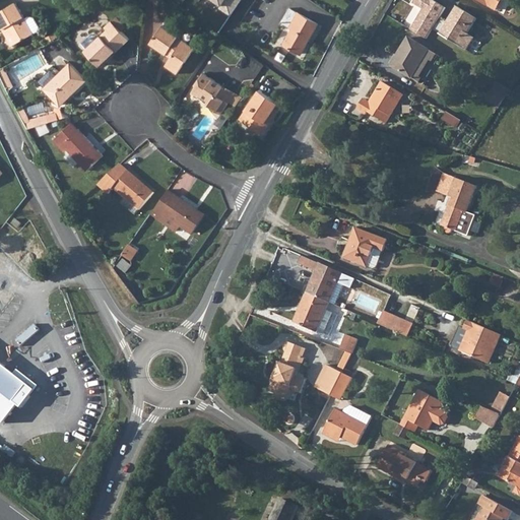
[(215,0),(223,5),(220,8),(231,16),(243,0),(215,0)]
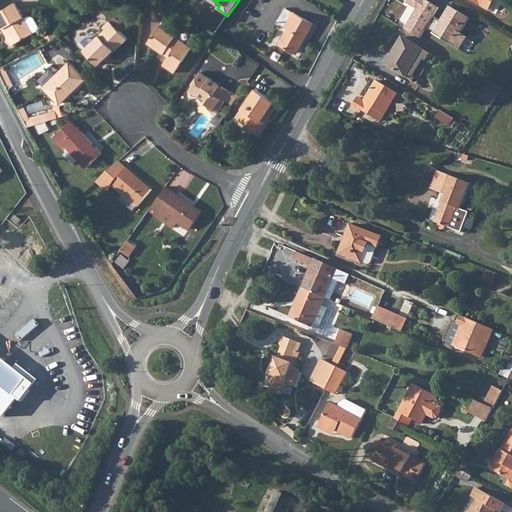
[(421,38),(440,8),(426,0),(409,0),(408,4),(418,9),(404,30),(421,38)]
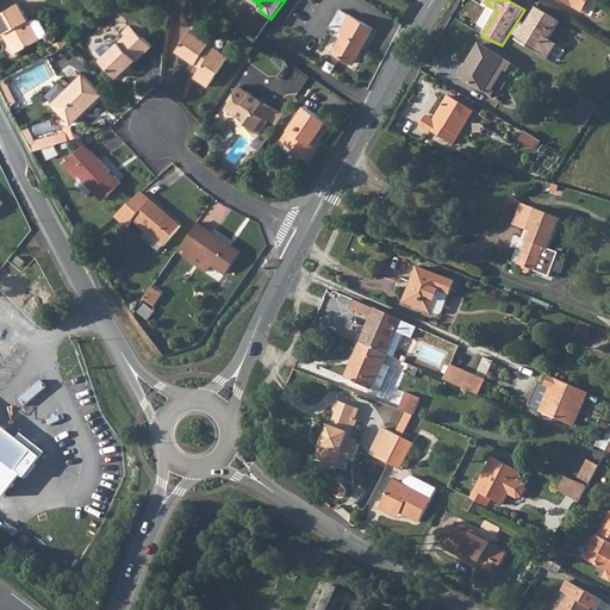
[(8,31),(20,50),(39,39),(39,38),(45,35),(47,31),(41,20),(35,18),(30,22),(19,2),(0,12),(0,25),(4,33),(8,31)]
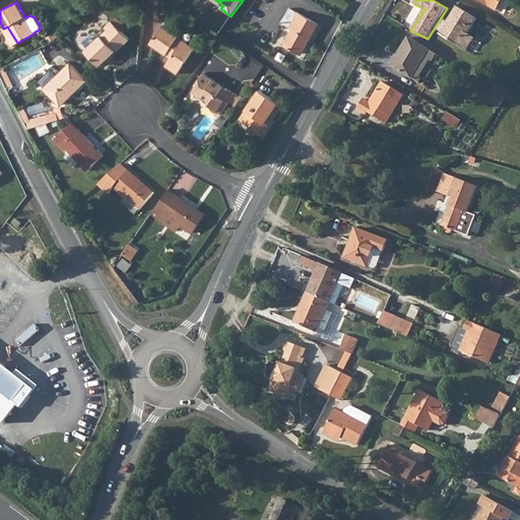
[(468,34),(477,18),(458,6),(449,21),(451,22),(443,36),(467,50),(475,38),(468,34)]
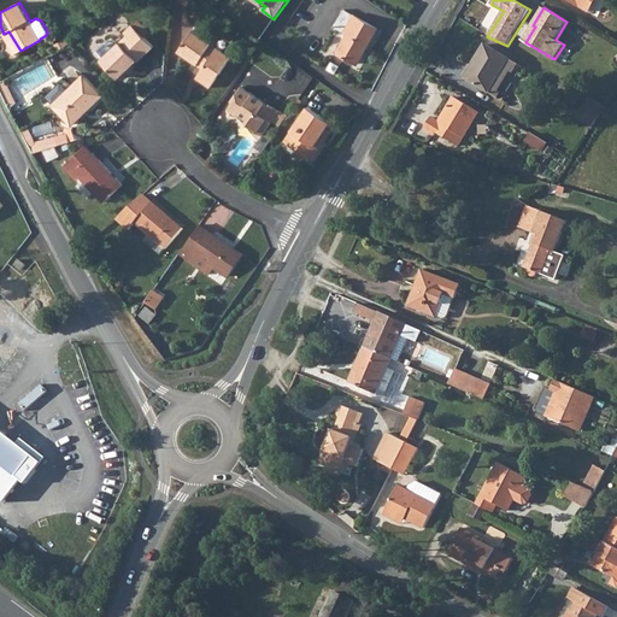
[(377,28),(344,9),(334,25),(347,34),(338,52),(358,64),(377,28)]
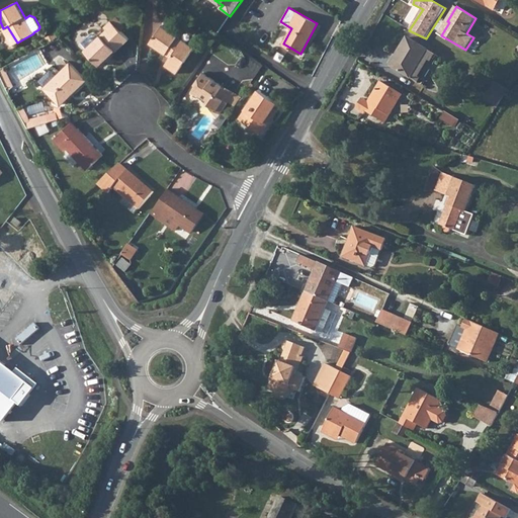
[(112,21),(121,30),(125,26),(116,17),(112,21)]
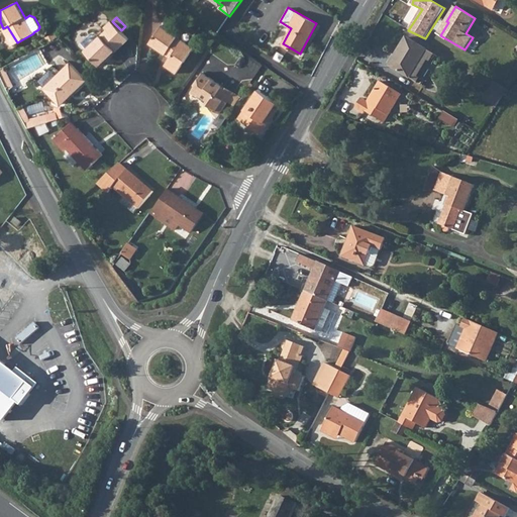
[(121,30),(112,21),(111,20),(104,26),(107,28),(98,37),(94,33),(91,33),(82,42),(87,47),(85,49),(99,65),(115,49),(116,50),(128,38),(121,30)]
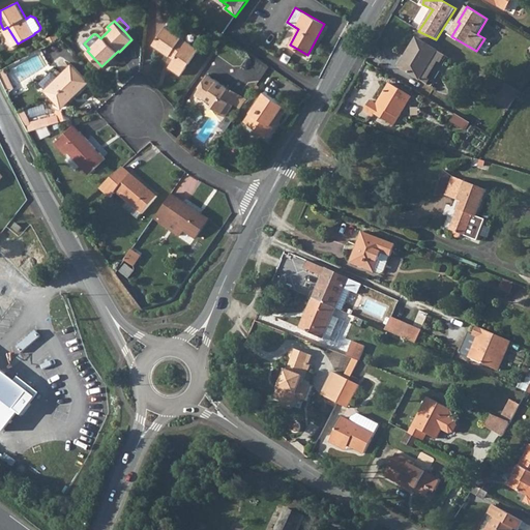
[(199,48),(166,25),(153,43),(170,55),(172,52),(176,55),(174,58),(169,66),(181,75),(199,48)]
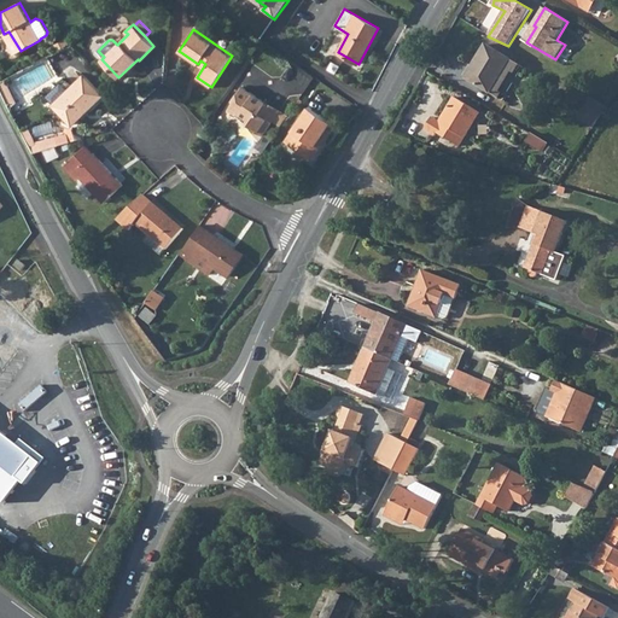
[(4,34),(15,53),(21,51),(9,31),(4,34)]
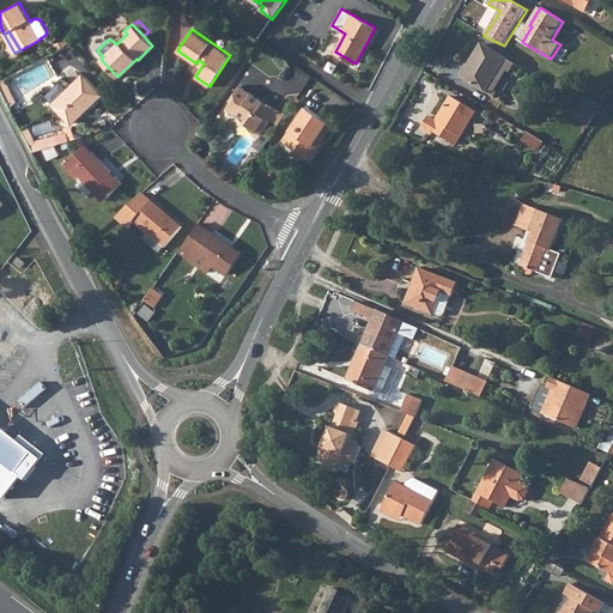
[(487,47),(505,59),(508,54),(490,43),(487,47)]
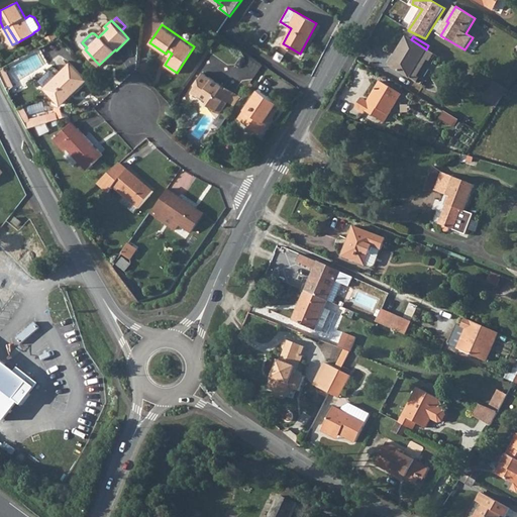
[(421,85),(438,57),(426,49),(411,39),(407,37),(390,66),(421,85)]
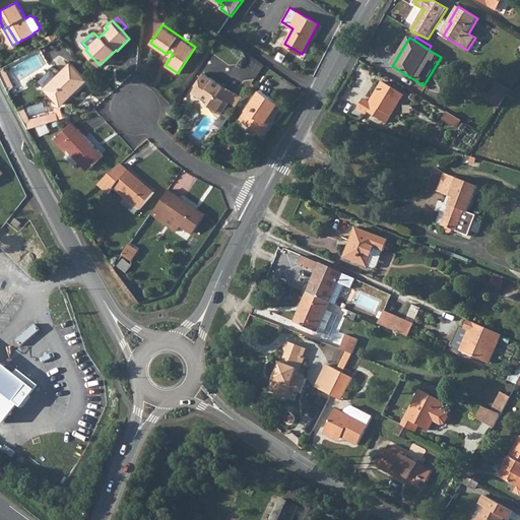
[(46,87),(45,87),(60,104),(73,90),(74,91),(86,79),(71,63),(58,76),(46,87)]
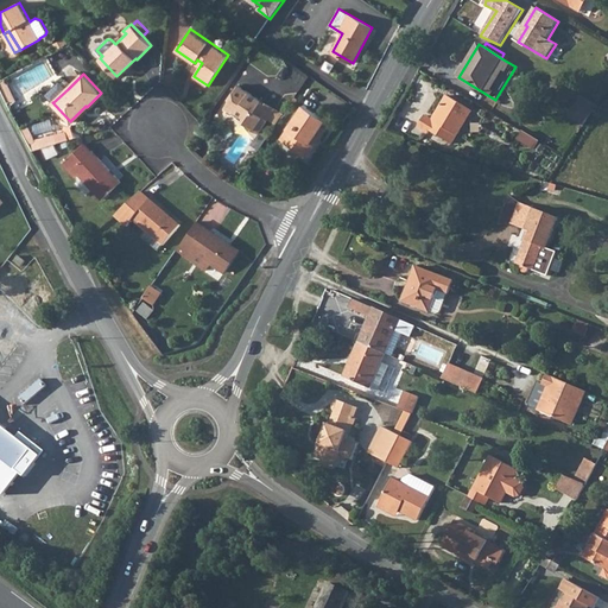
[(0,80),(0,82),(11,106),(17,101),(5,77),(0,80)]
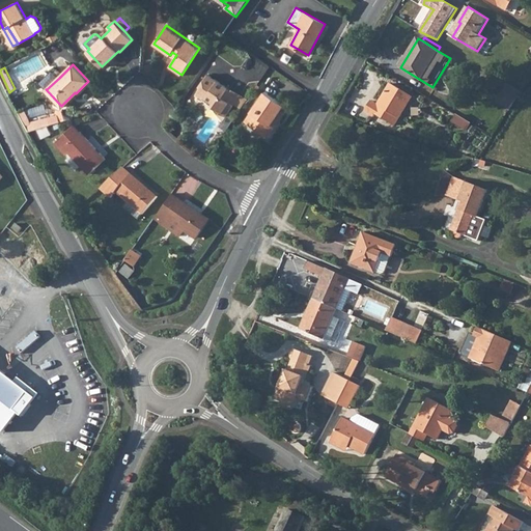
[(47,89),(59,78),(53,71),(40,83),(47,89)]
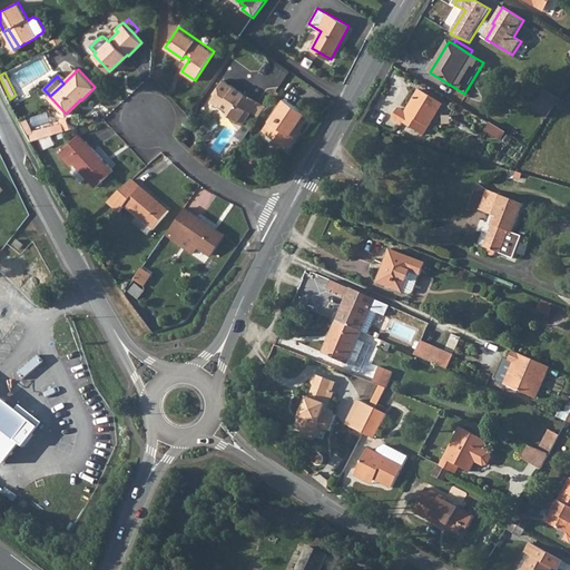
[(245,94),(224,79),(215,92),(216,94),(212,100),(218,105),(219,104),(229,110),(227,112),(243,124),(252,111),(258,101),(246,92),(245,94)]
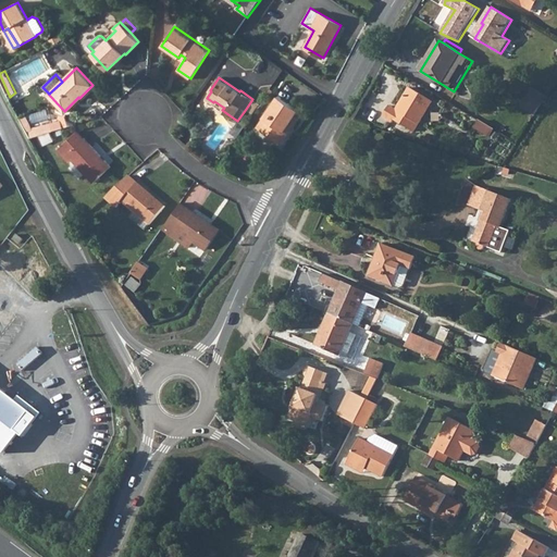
[(432,101),(410,87),(396,110),(390,107),(383,116),(393,122),(394,120),(413,132),(432,101)]
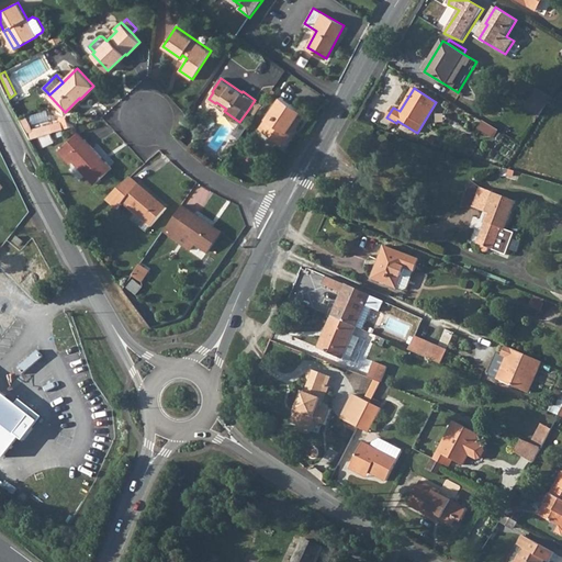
[(274,107),(281,97),(278,94),(271,104),(274,107)]
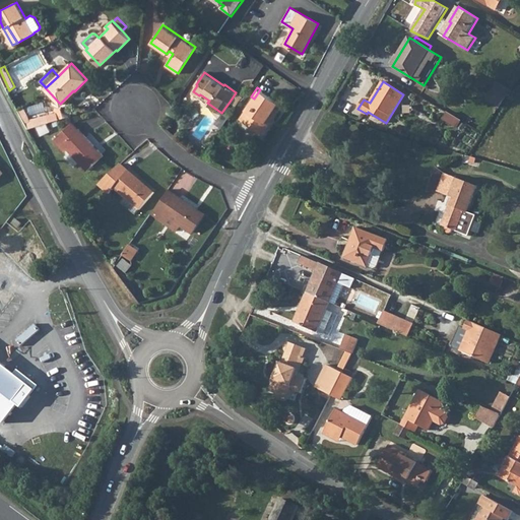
[(274,118),(283,105),(260,89),(254,99),(240,119),(263,134),(270,124),(266,122),(270,116),(274,118)]
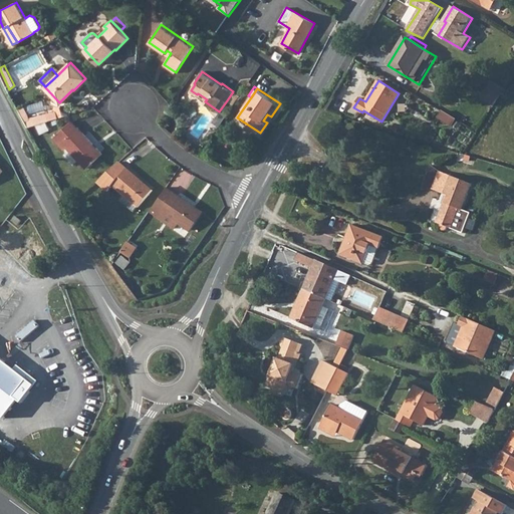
[(233,91),(227,100),(232,104),(239,94),(233,91)]
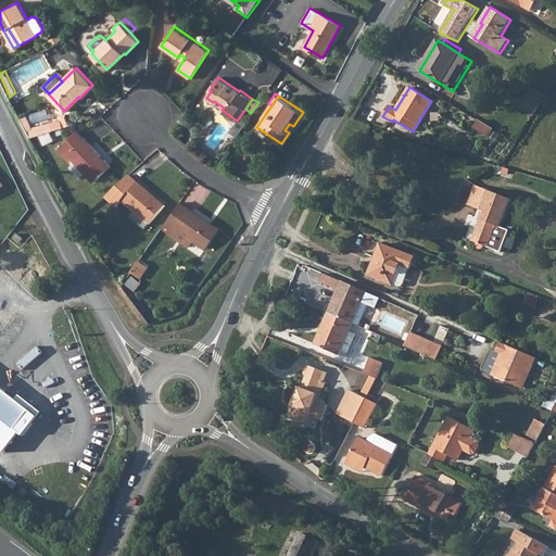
[(493,128),(479,119),(475,127),(489,136),(493,128)]
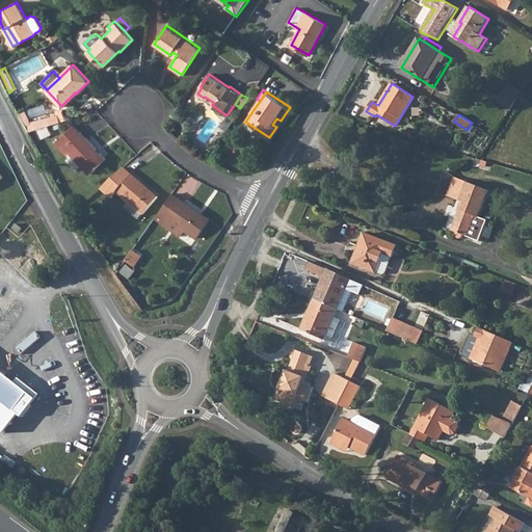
[(60,122),(59,115),(26,125),(29,132),(37,129),(48,126),(60,122)]
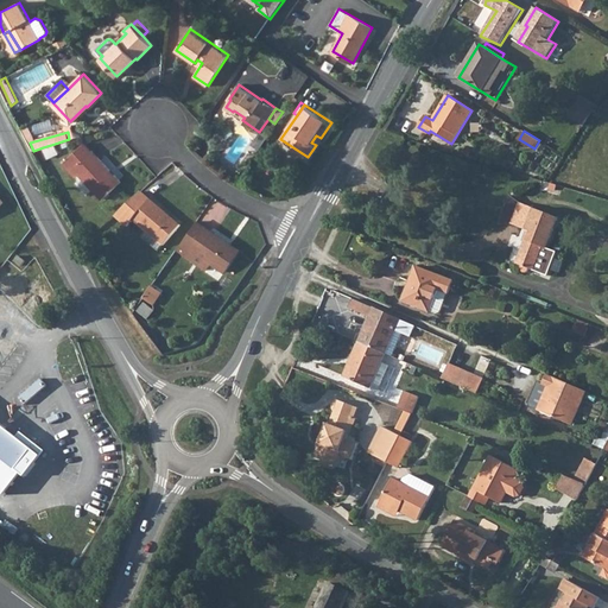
[(311,143),(316,145),(321,138),(316,135),(311,143)]
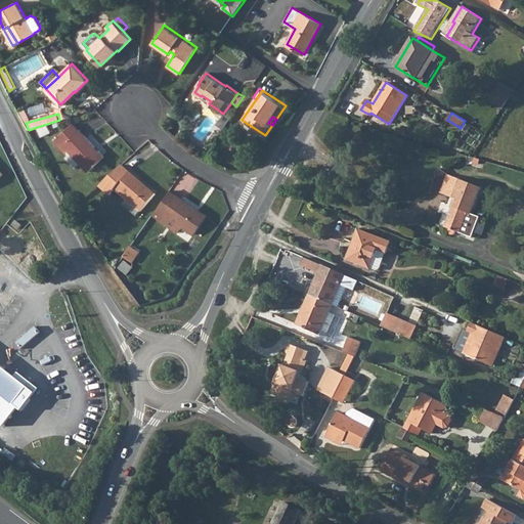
[(47,124),(37,127),(40,135),(50,131),(47,124)]
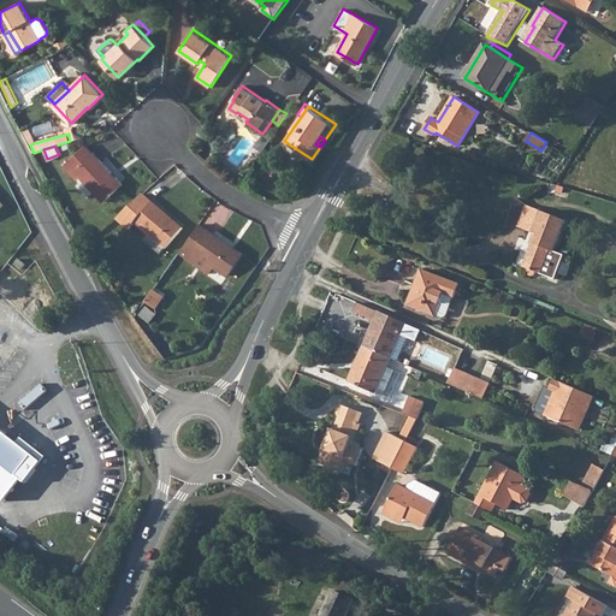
[(93,152),(92,153),(84,146),(64,165),(71,173),(75,170),(80,176),(104,202),(123,184),(93,152)]
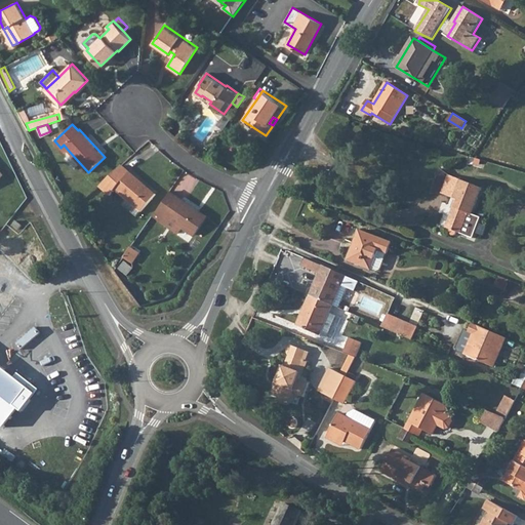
[(122,165),(99,187),(110,195),(115,190),(127,200),(140,211),(140,212),(156,194),(122,165)]
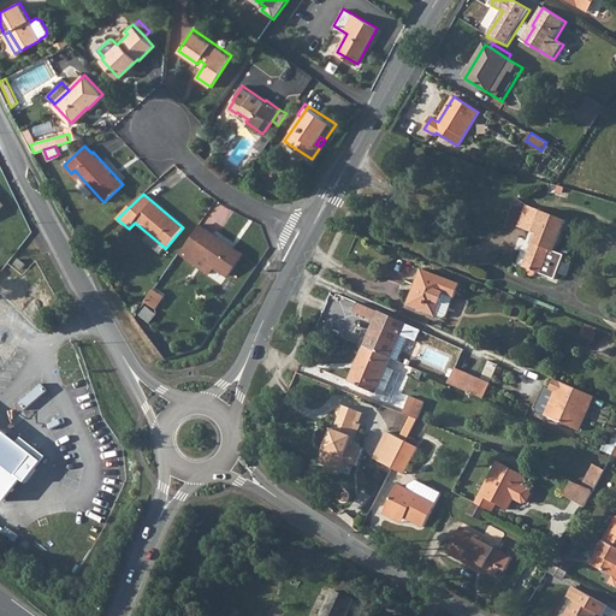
[(567,220),(527,205),(517,226),(539,235),(535,243),(533,242),(523,267),(528,268),(527,272),(527,274),(529,276),(532,277),(534,274),(535,272),(555,279),(564,255),(554,252),(567,220)]
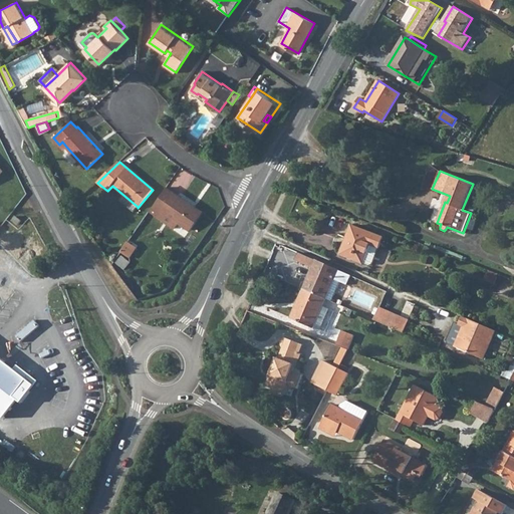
[(166,187),(150,211),(163,220),(168,214),(180,222),(191,230),(203,212),(166,187)]
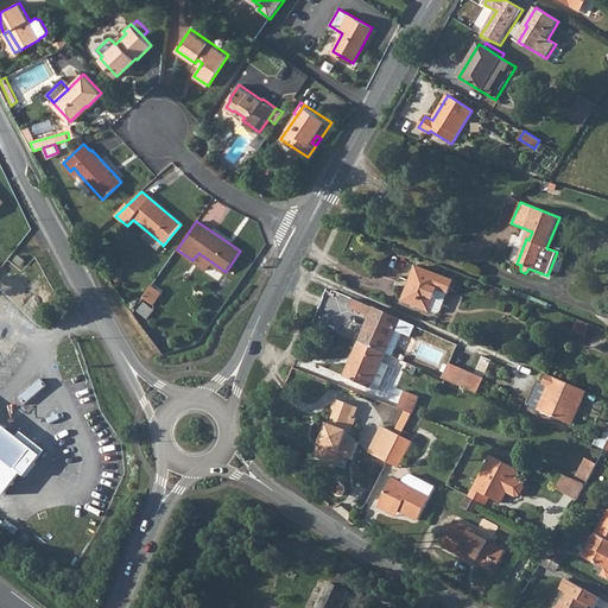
[(143,238),(158,251),(163,245),(147,232),(143,238)]
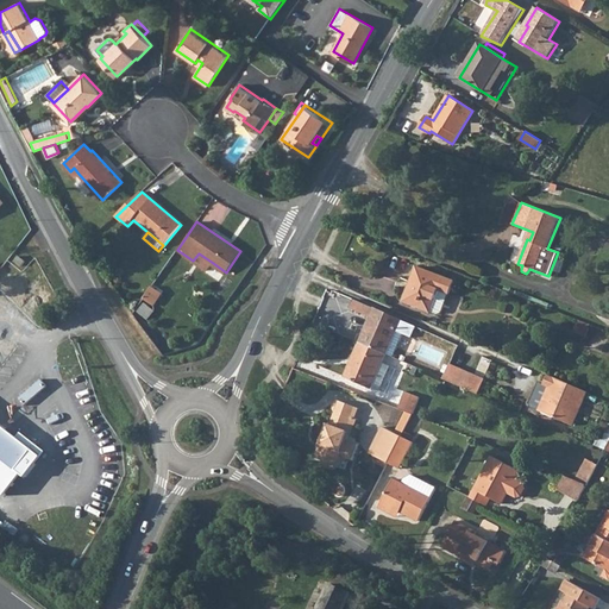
[(199,253),(193,261),(207,271),(213,263),(199,253)]
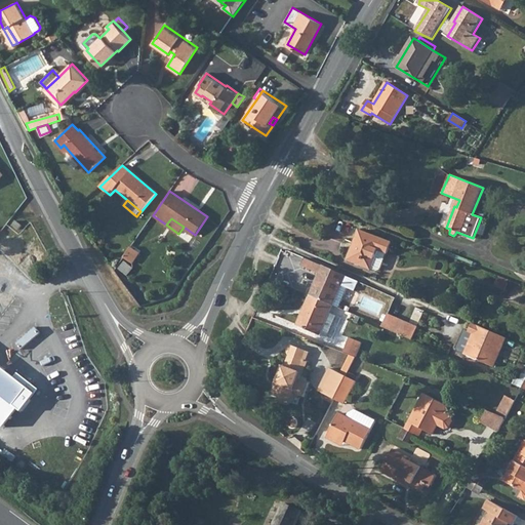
[(18,230),(23,226),(16,220),(13,225),(18,230)]
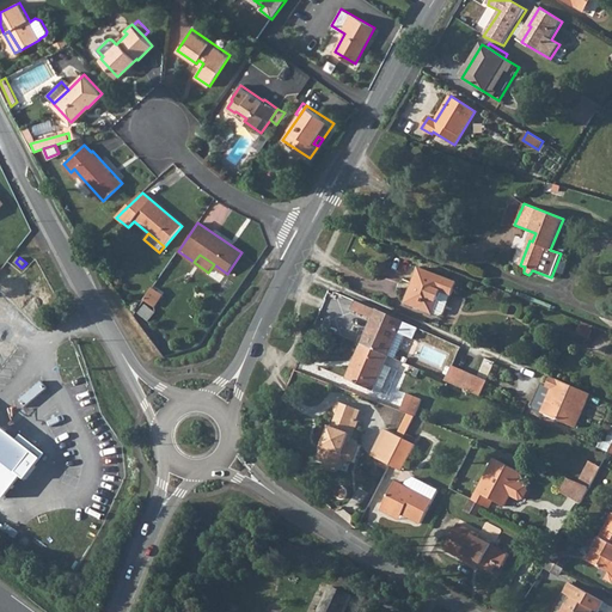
[(209,274),(221,282),(227,275),(215,267),(209,274)]
